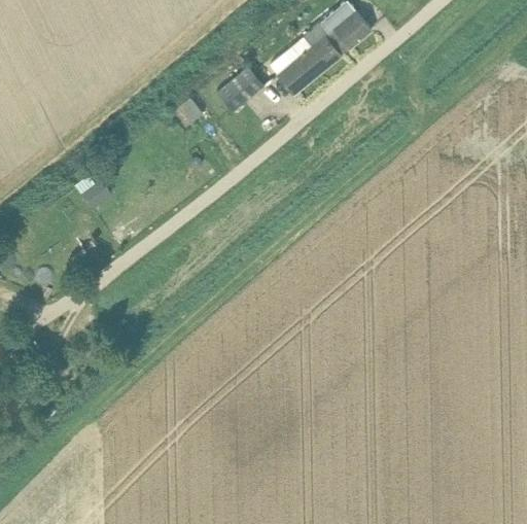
[(350,49),(372,31),(355,10),(328,32),(321,23),(303,37),(310,46),(277,74),(293,95),(342,56),(340,53),(347,46),(350,49)]
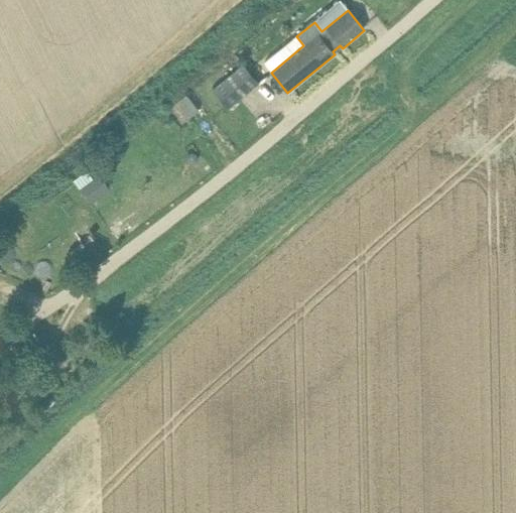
[(228,111),(259,86),(243,67),(212,92),(228,111)]
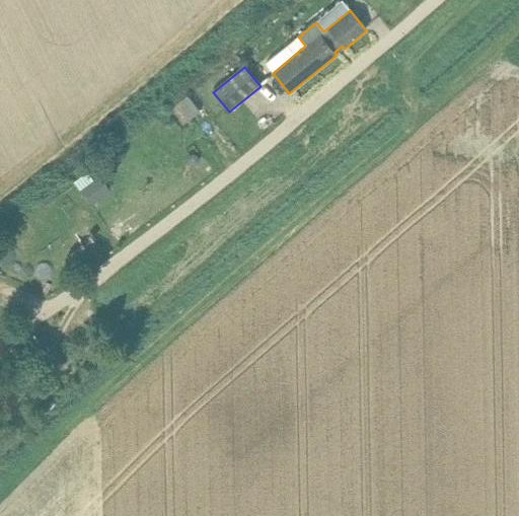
[(190,121),(200,113),(188,97),(178,105),(190,121)]
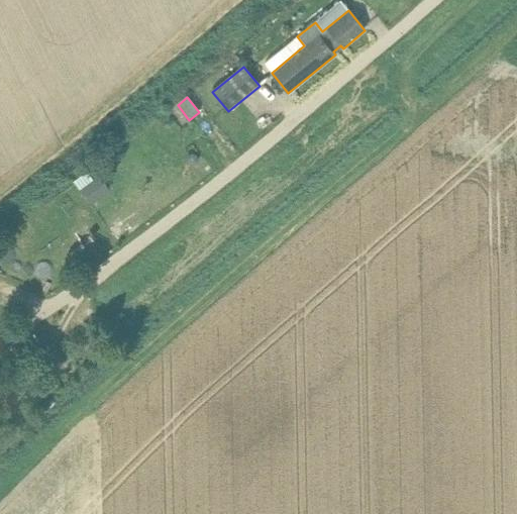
[(99,177),(79,191),(91,207),(110,192),(99,177)]
